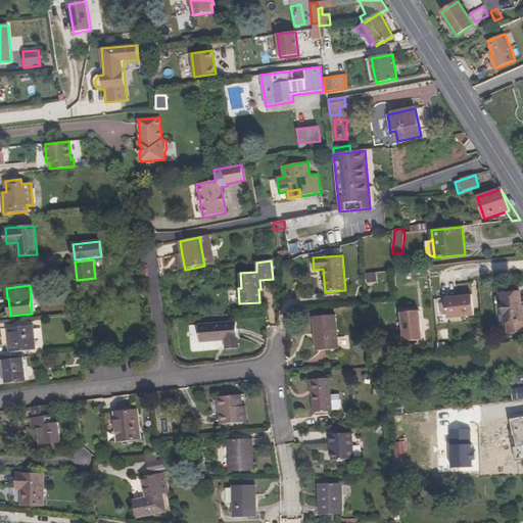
[(522,306),(520,292),(503,294),(504,303),(501,305),(502,312),(505,314),(506,323),(506,322),(507,334),(522,332),(522,306)]
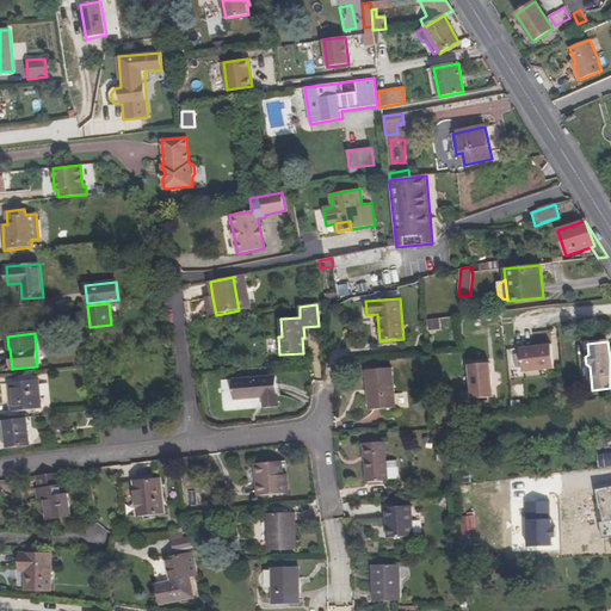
[(520,349),(524,372),(555,369),(551,345),(520,349)]
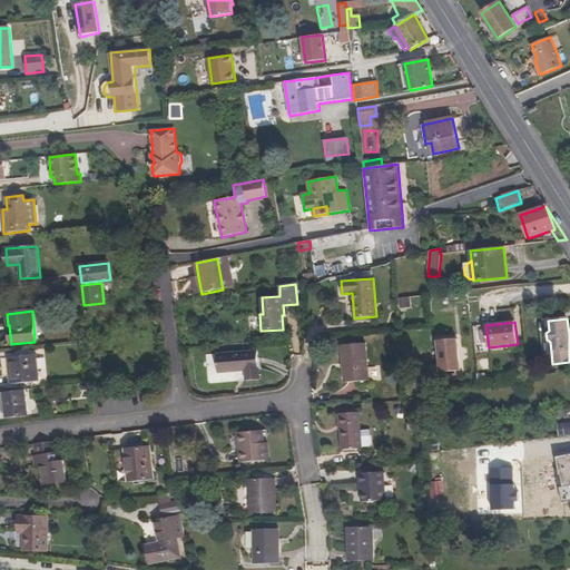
[(446,373),(465,371),(462,340),(443,342),(446,373)]
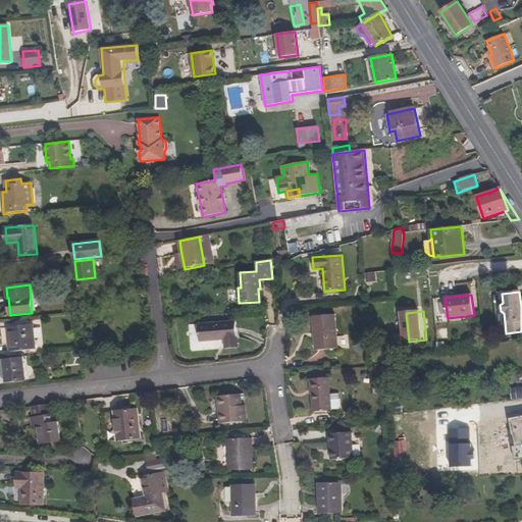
[(335,314),(312,316),(314,334),(315,333),(317,351),(338,349),(335,314)]
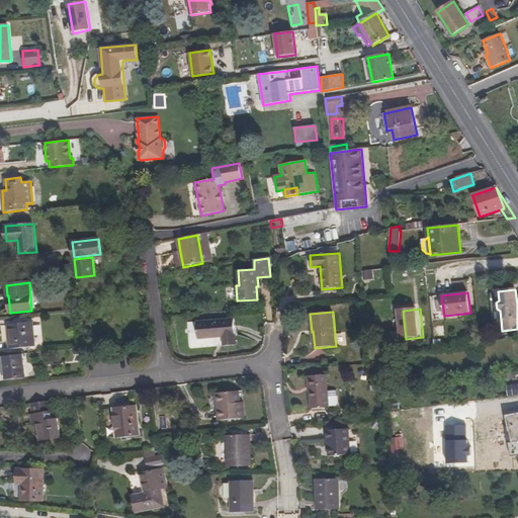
[(197,322),(198,339),(224,337),(224,346),(237,345),(235,319),(197,322)]
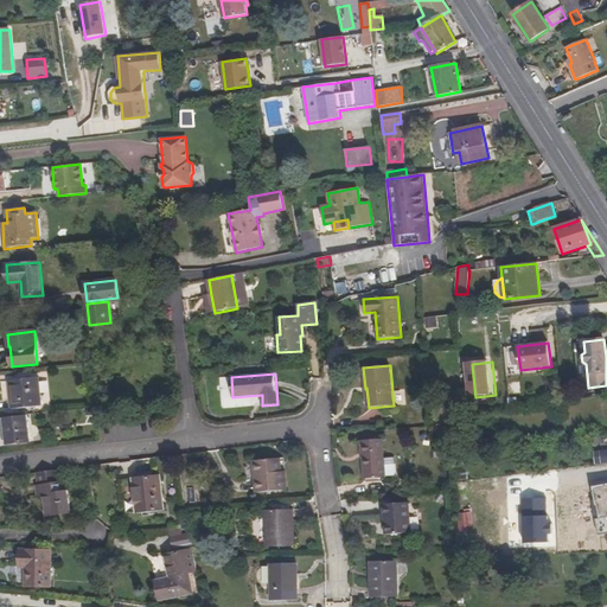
[(12,409),(42,406),(38,378),(10,381),(12,409)]
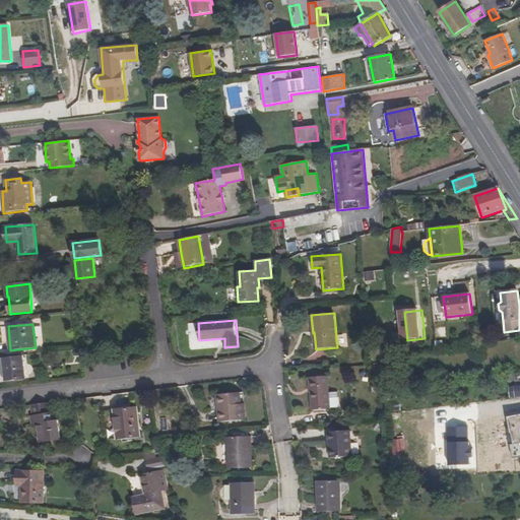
[(435,336),(446,336),(445,326),(435,327),(435,336)]
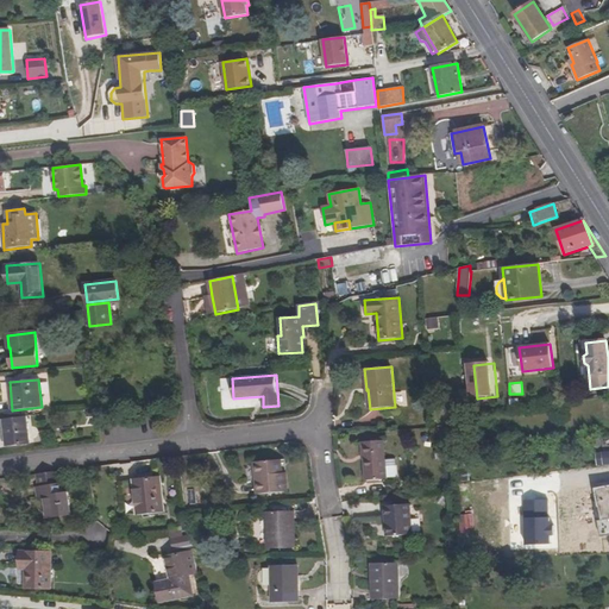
[(6,446),(30,444),(26,416),(4,419),(6,446)]
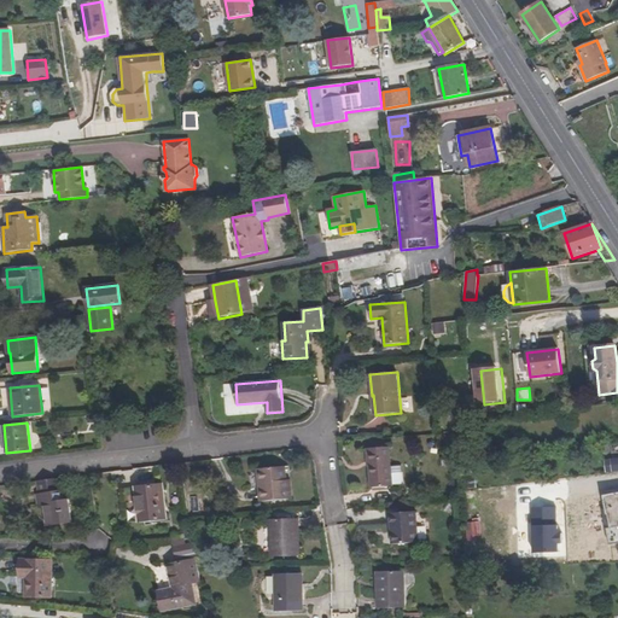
[(389,447),(368,449),(369,467),(372,488),(392,487),(389,447)]
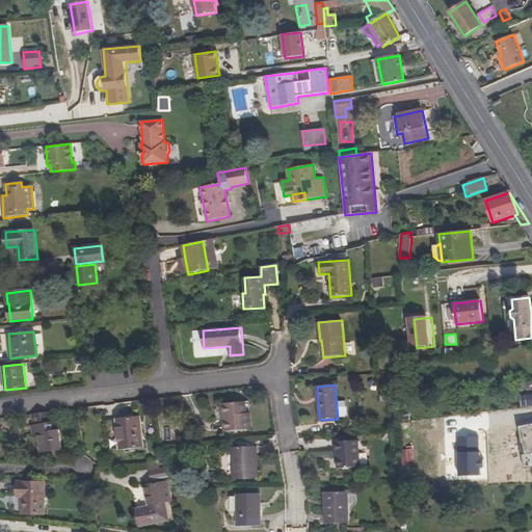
[(531,392),(520,395),(523,407),(531,405),(531,392)]
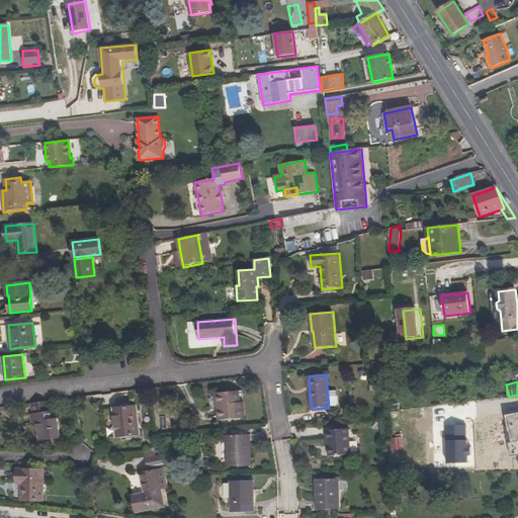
[(244,403),(240,403),(239,391),(217,394),(219,421),(245,418),(244,403)]
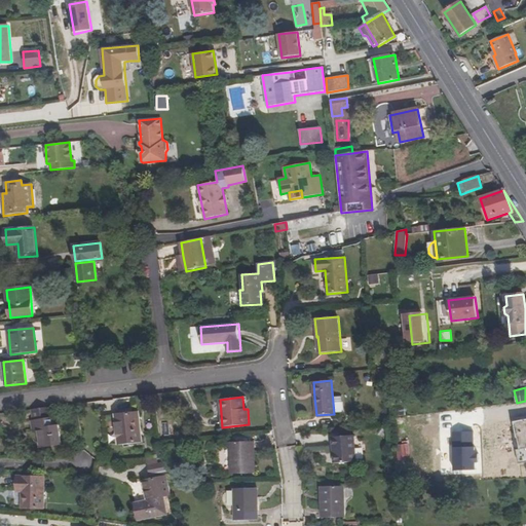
[(52,417),(50,418),(48,407),(32,410),(33,420),(31,420),(33,430),(37,429),(40,449),(62,445),(59,424),(53,425),(52,417)]
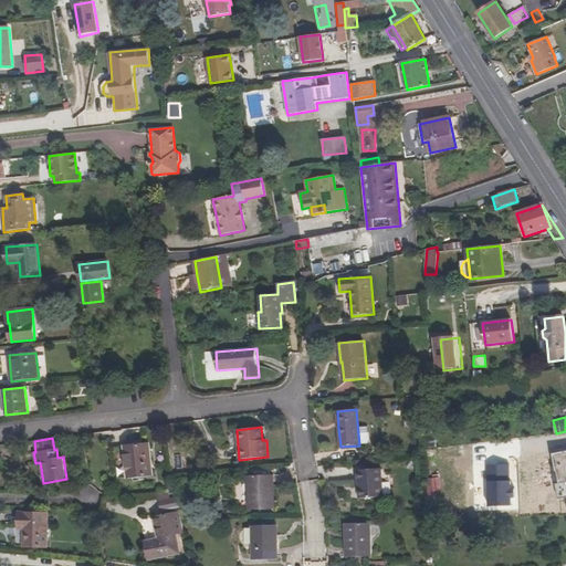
[(128,479),(153,477),(148,442),(124,444),(126,467),(127,478),(128,479)]
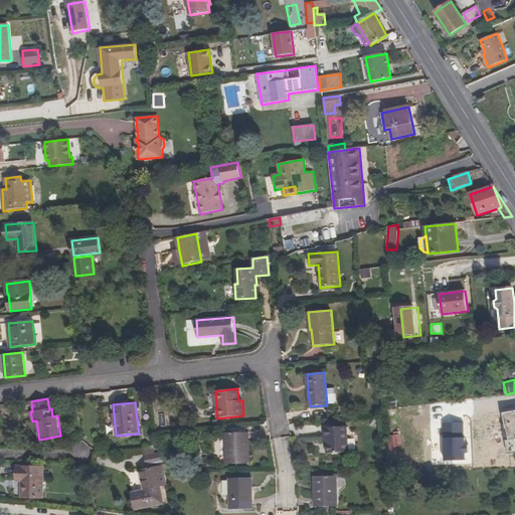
[(508,455),(514,453),(514,410),(503,413),(505,423),(502,424),(508,455)]
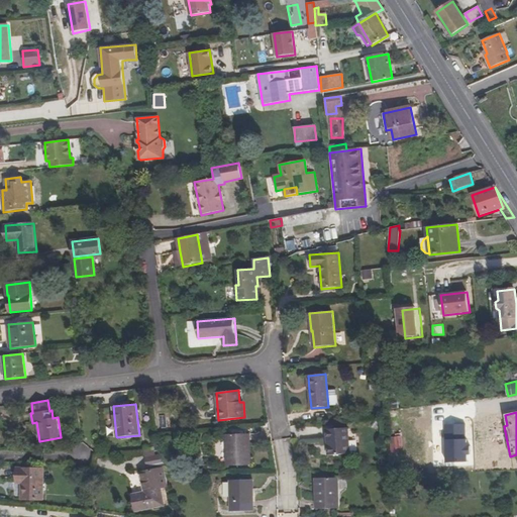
[(444,424),(445,461),(469,461),(468,423),(444,424)]
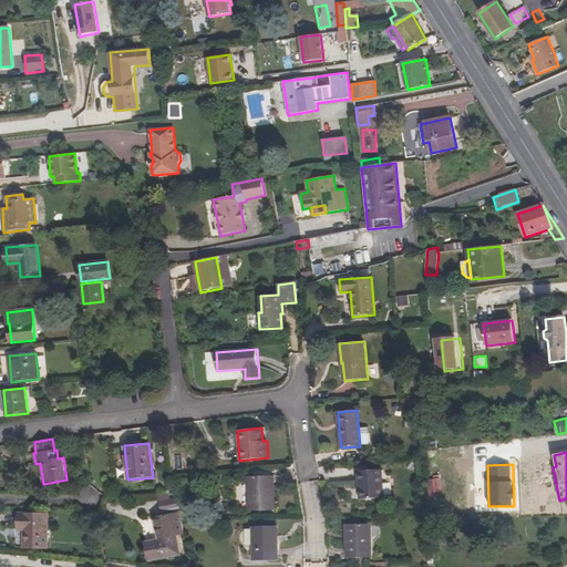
[(384,498),(381,468),(358,471),(360,500),(384,498)]
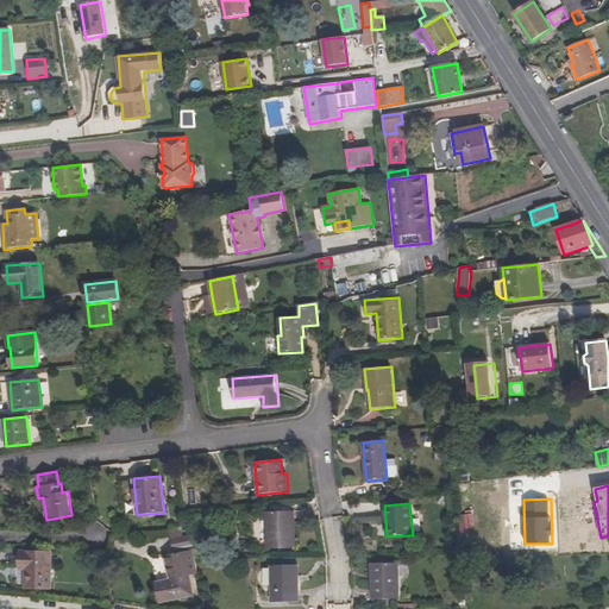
[(268,548),(295,548),(294,512),(267,512),(268,548)]
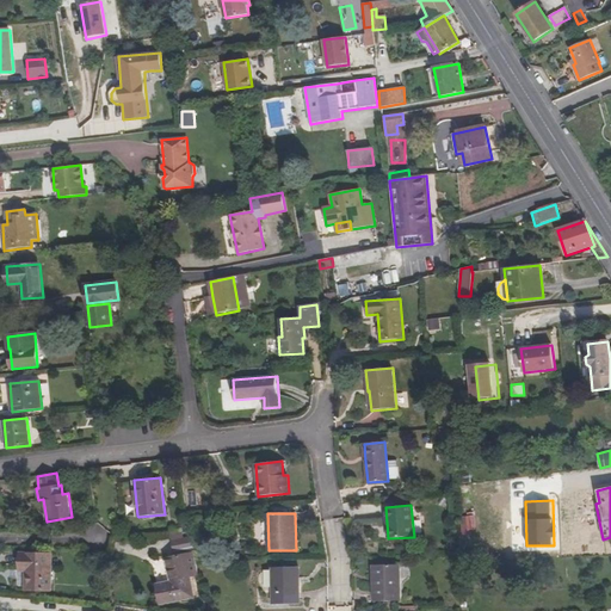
[(462,516),(462,530),(475,530),(475,516),(462,516)]
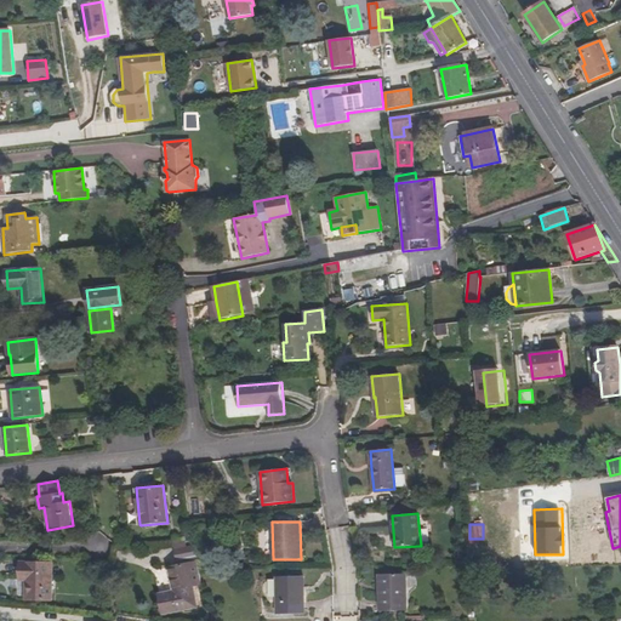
[(177,560),(195,557),(194,546),(187,547),(186,541),(174,541),(175,550),(177,560)]
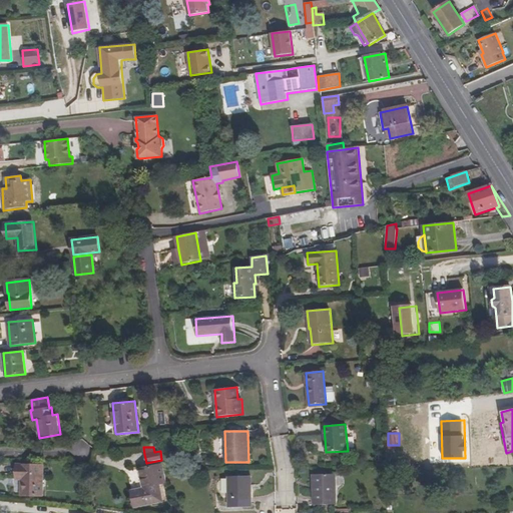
[(140,469),(144,489),(131,491),(135,508),(163,502),(159,484),(166,483),(162,464),(140,469)]
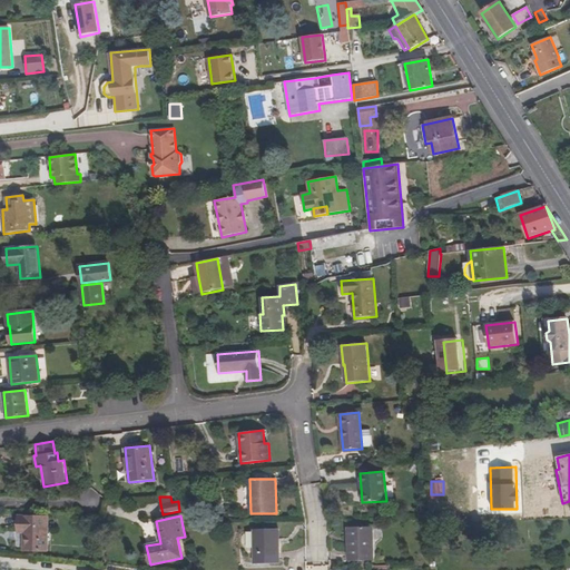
[(48,517),(19,517),(19,532),(25,532),(23,550),(47,551),(48,517)]
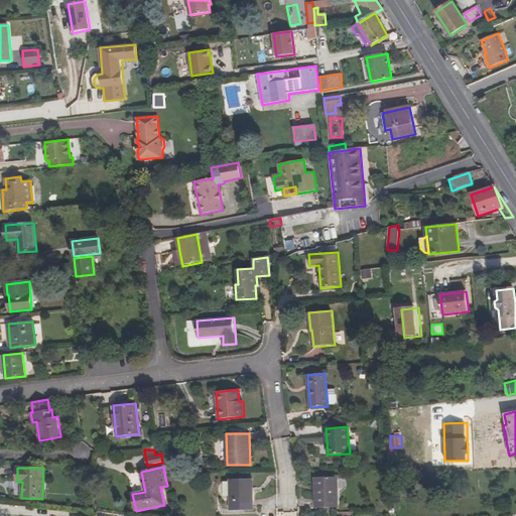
[(315,508),(338,508),(337,477),(314,478),(315,508)]
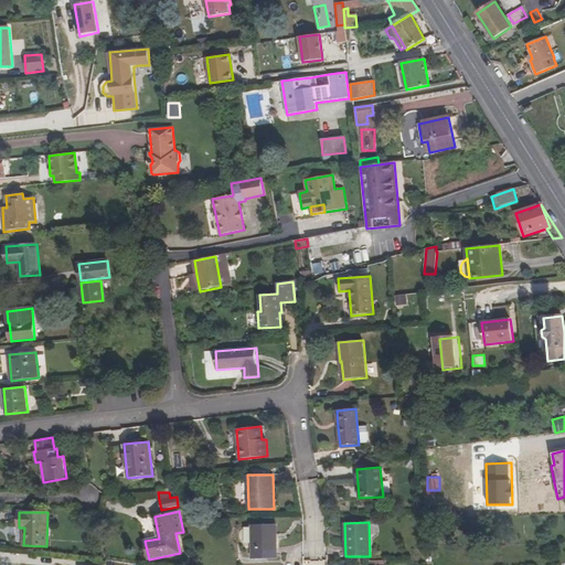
[(253,560),(277,558),(276,524),(252,525),(253,560)]
